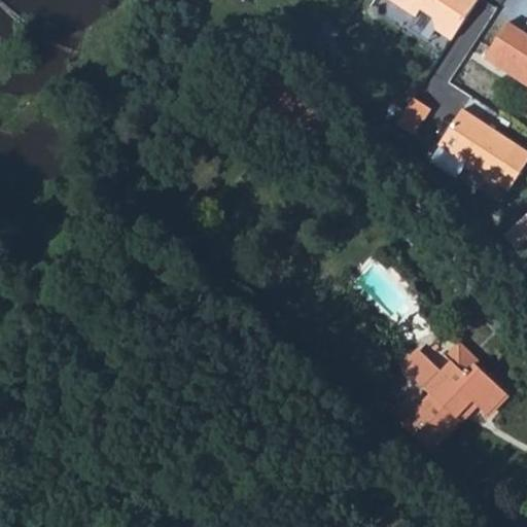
[(389,0),(417,18),(422,10),(434,19),(436,31),(452,41),(479,0),(389,0)]
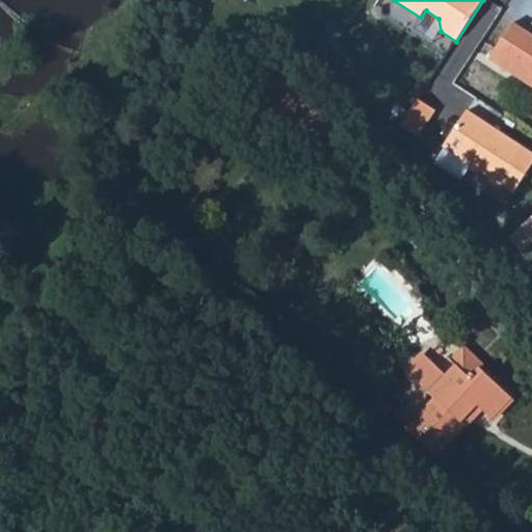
[(531,35),(512,23),(488,58),(531,87),(531,35)]
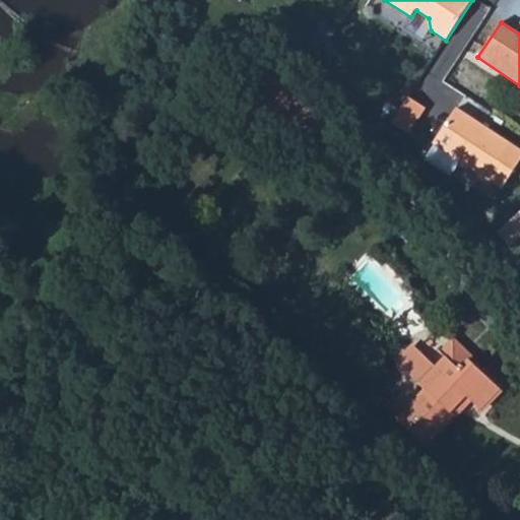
[(279,82),(277,84),(286,92),(288,91),(279,82)]
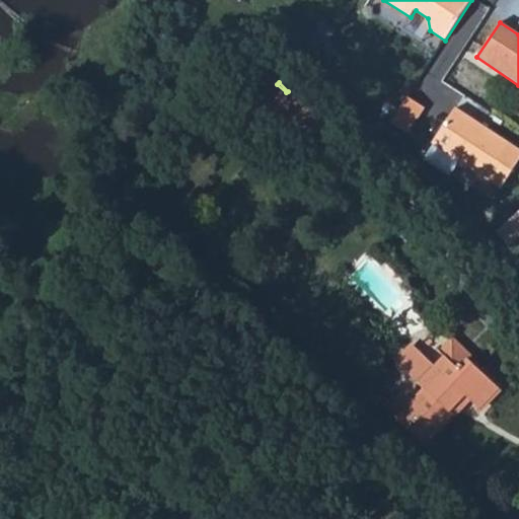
[(406,97),(389,123),(406,134),(424,108),(406,97)]
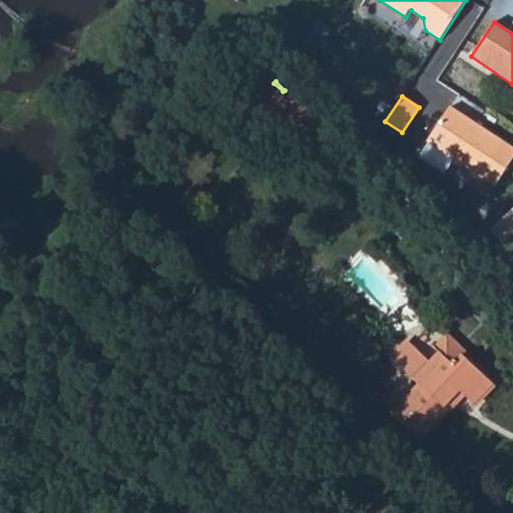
[(476,124),(449,106),(426,141),(480,177),(494,186),(512,156),(512,148),(503,142),(476,124)]
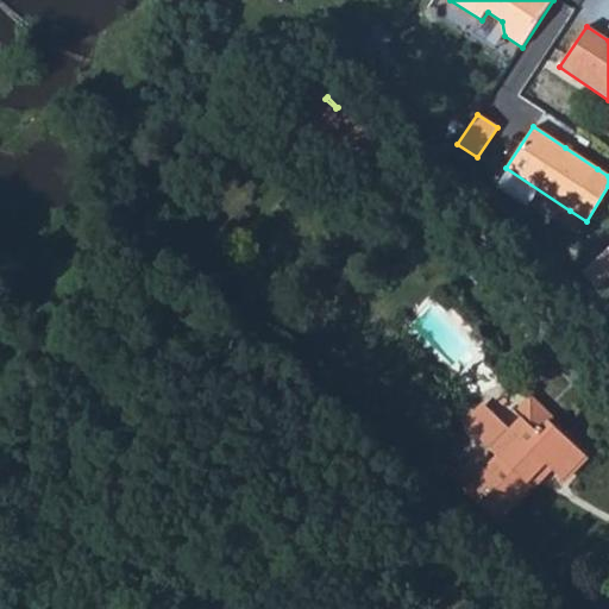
[(189,223),(181,231),(198,246),(206,238),(189,223)]
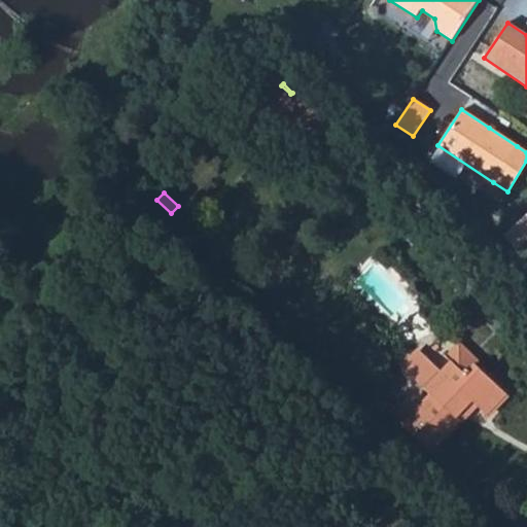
[(446,355),(451,360),(465,373),(476,361),(479,358),(459,340),(446,355)]
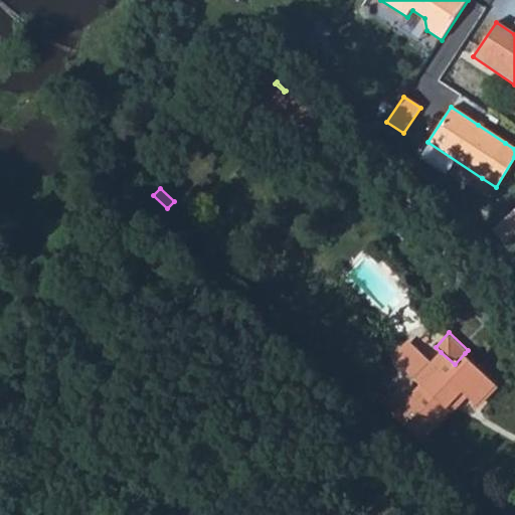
[(455,364),(441,352),(432,361),(412,343),(396,360),(420,383),(393,412),(421,439),(451,410),(447,406),(462,390),(475,403),(485,393),(496,383),(465,353),(455,364)]
